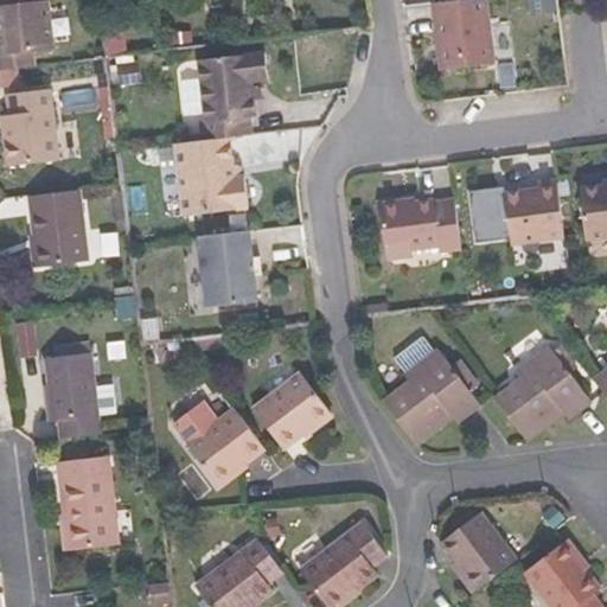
[(0,56),(37,52),(55,50),(49,0),(44,1),(43,0),(1,0),(2,6),(0,6),(0,23),(1,32),(0,32),(0,56)]
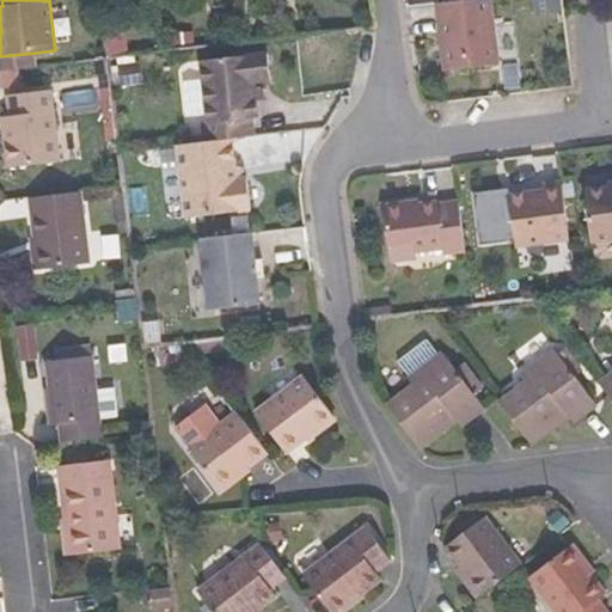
[(500,65),(491,0),(465,0),(438,4),(446,71),(500,65)]
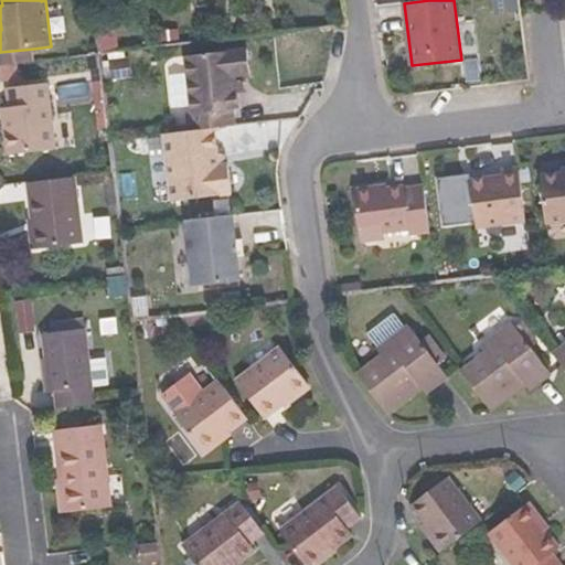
[(0,54),(1,64),(35,61),(34,49),(0,52),(0,54)]
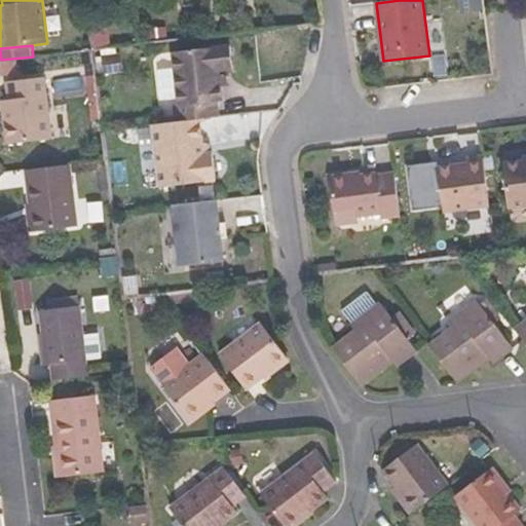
[(230,45),(173,52),(179,105),(174,105),(176,121),(200,119),(219,117),(217,102),(222,101),(219,70),(232,69),(230,45)]
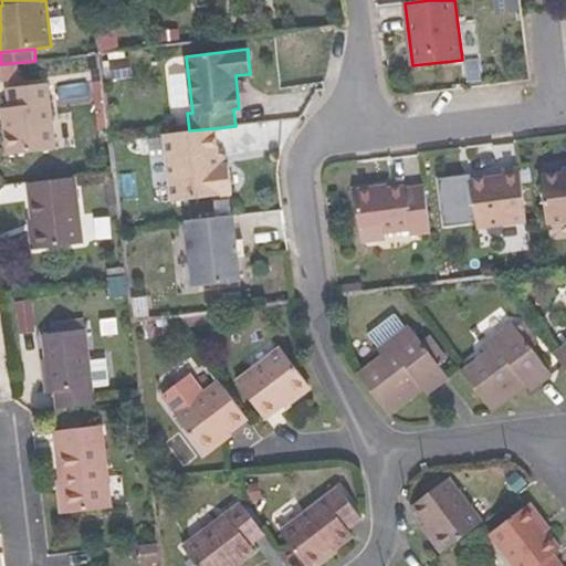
[(92,72),(102,71),(101,54),(86,55),(87,73),(92,72)]
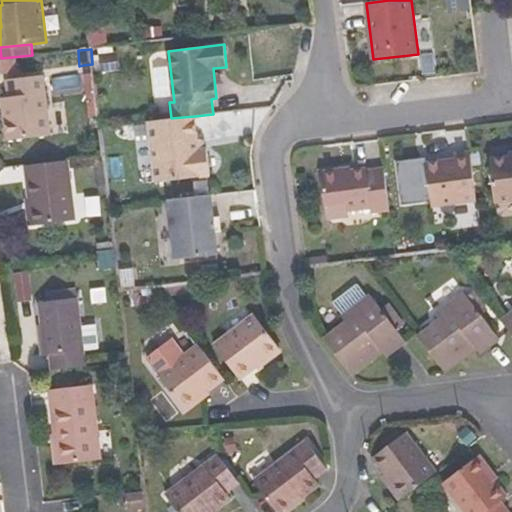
[(97,97),(95,82),(92,64),(83,65),(87,98),(97,97)]
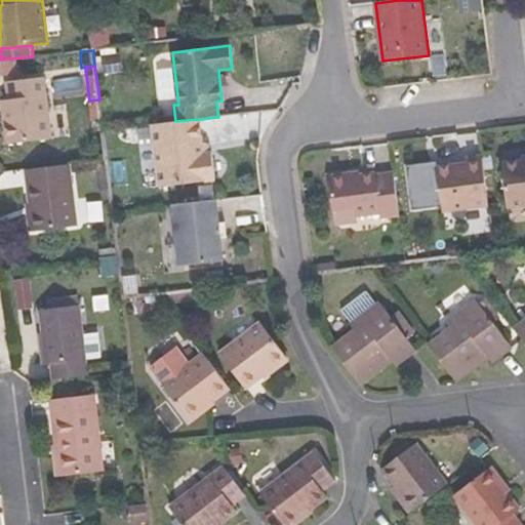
[(10,111),(4,112),(8,145),(52,139),(44,78),(7,83),(9,101),(10,111)]
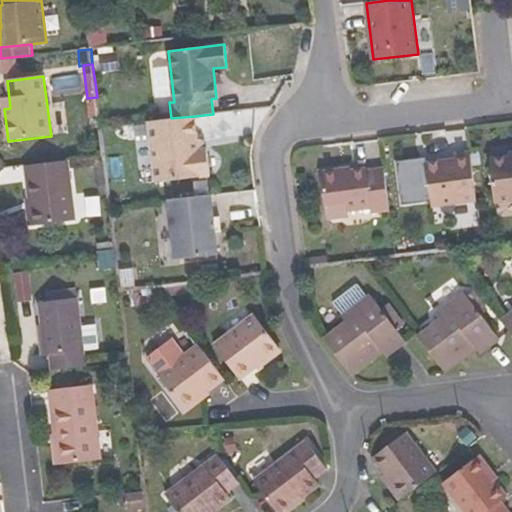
[(171,118),(148,121),(155,182),(210,175),(207,149),(204,149),(198,150),(197,141),(195,116),(171,118)]
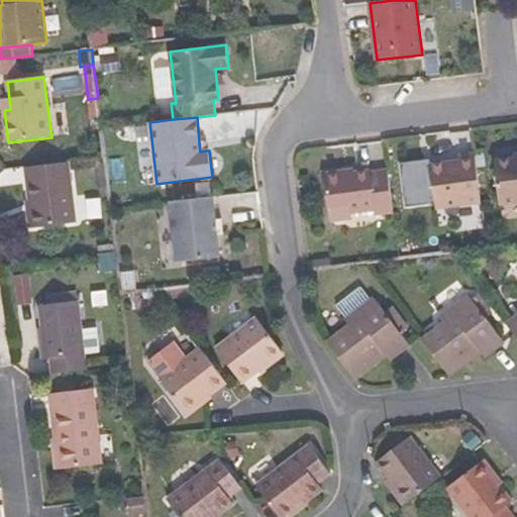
[(482,203),(475,153),(458,156),(459,161),(430,165),(436,208),(482,203)]
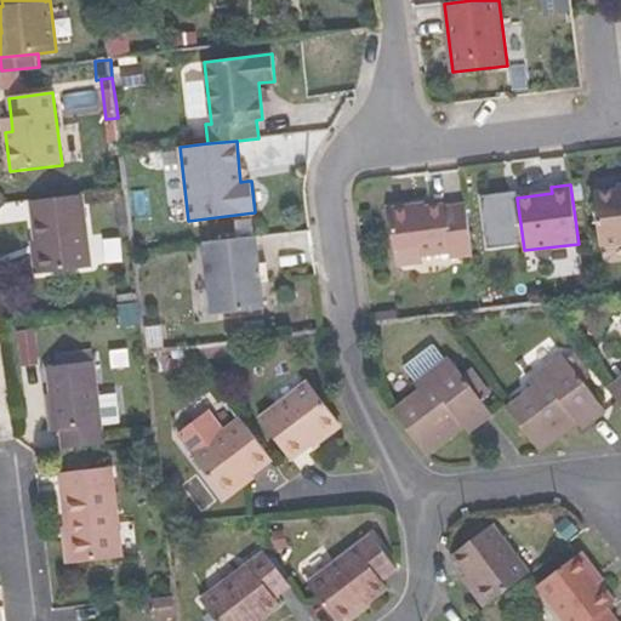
[(620,189),(594,193),(600,240),(620,238),(620,189)]
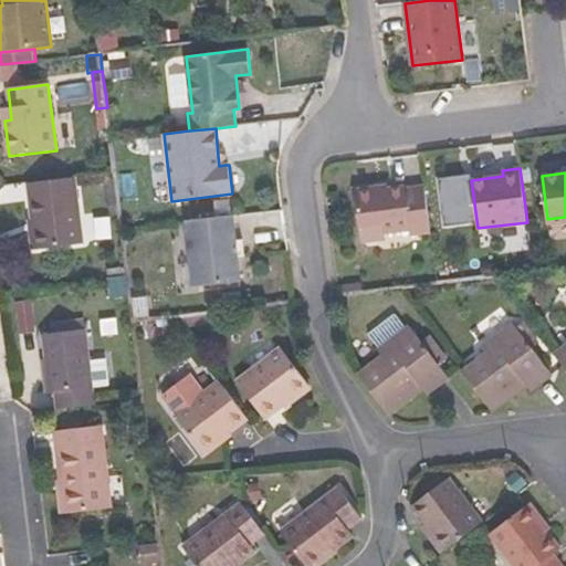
[(84,243),(75,177),(28,182),(32,219),(37,249),(84,243)]
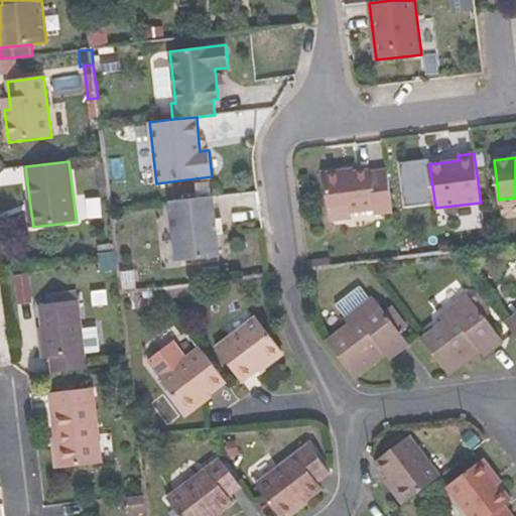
[(324,173),(328,215),(331,215),(336,219),(345,218),(350,212),(374,209),(374,214),(393,211),(387,169),(370,172),(370,170),(354,172),(344,173),(344,170),(324,173)]
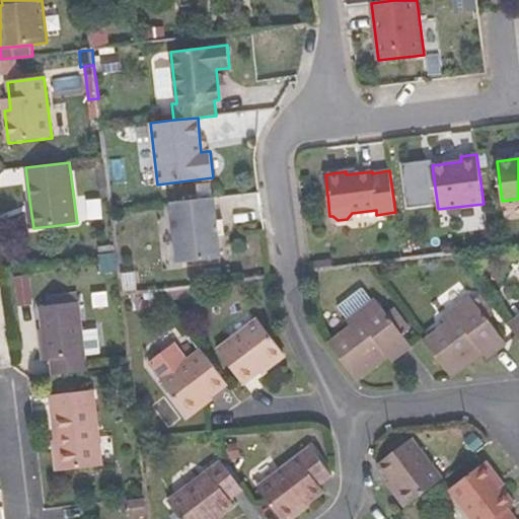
[(214,198),(171,202),(178,263),(221,257),(219,235),(217,220),(214,198)]
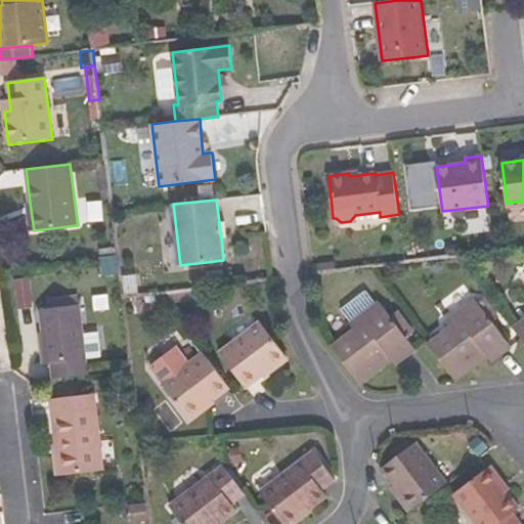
[(495,353),(499,358),(513,347),(476,299),(446,321),(449,326),(427,344),(456,383),(489,357),(495,353)]
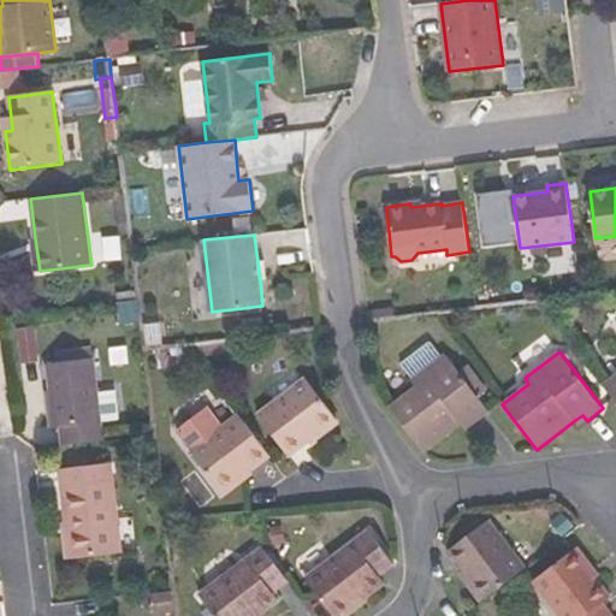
[(415,388),(390,408),(424,454),(462,424),(469,418),(474,424),(490,412),(479,397),(460,373),(446,355),(412,381),(415,388)]
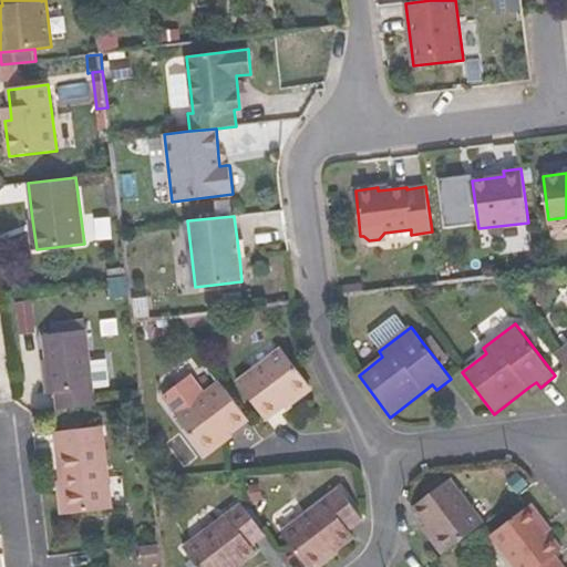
[(59,410),(95,405),(85,330),(44,336),(48,360),(52,395),(57,395),(59,410)]
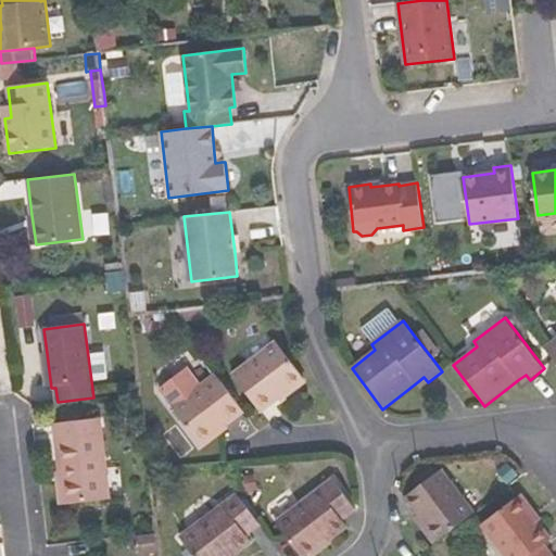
[(424,330),(415,337),(432,358),(440,352),(424,330)]
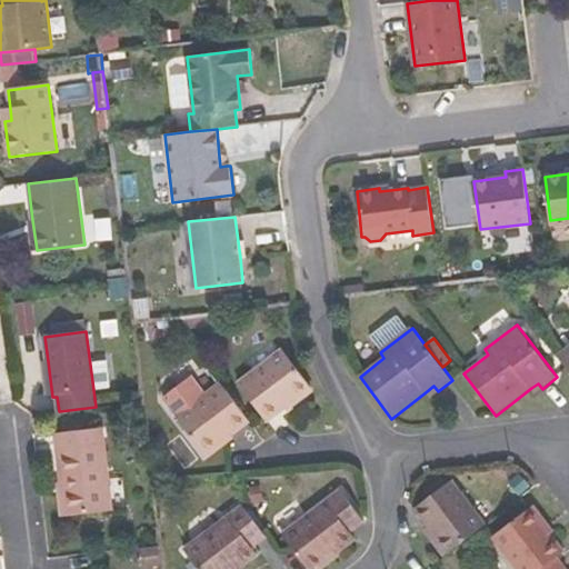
[(568,347),(557,357),(568,372),(568,347)]
